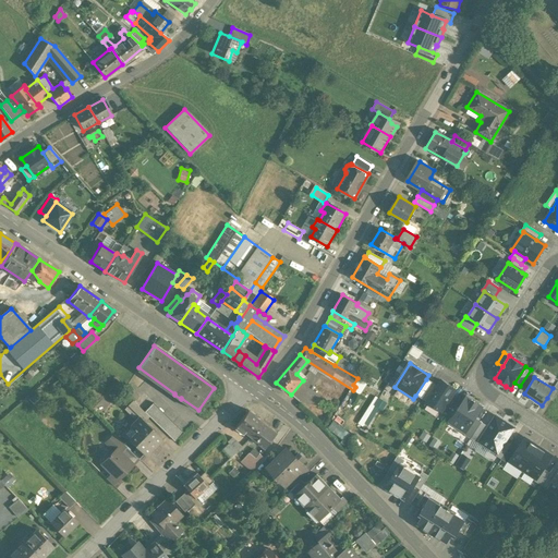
[(415,396),(421,399),(432,383),(426,379),(415,396)]
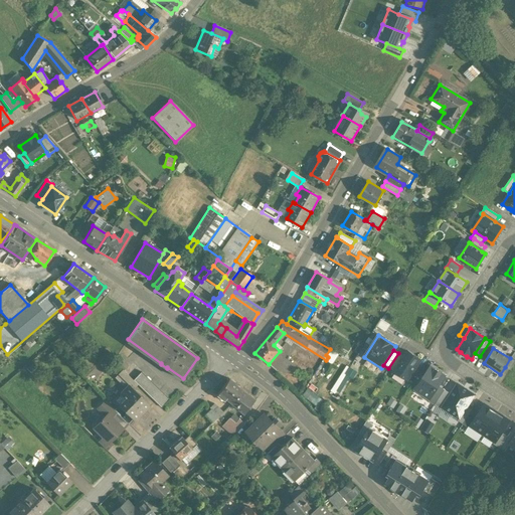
[(420,360),(406,351),(403,356),(393,371),(407,380),(420,360)]
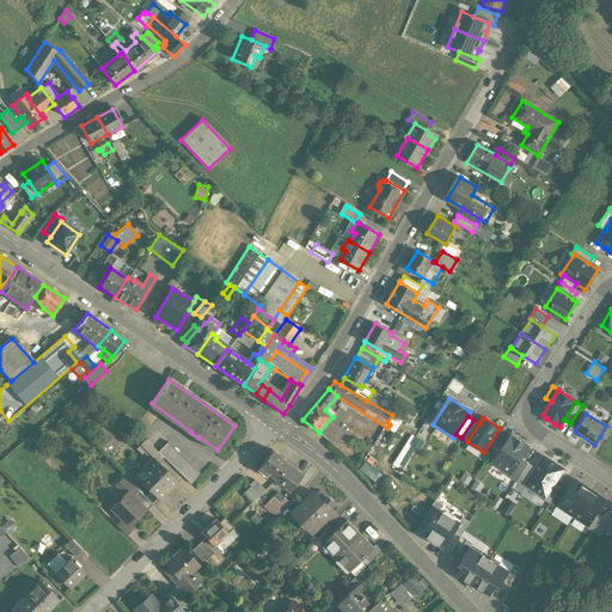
[(611,418),(606,426),(600,436),(606,440),(611,430),(611,418)]
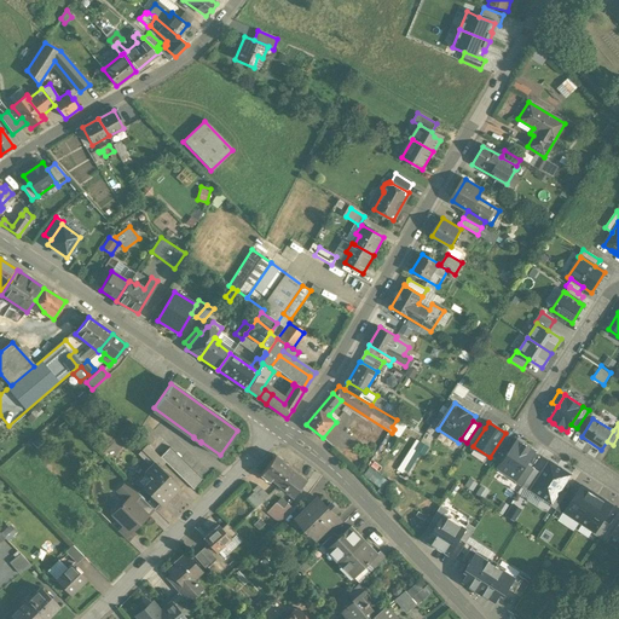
[(467,443),(473,446),(485,428),(479,424),(467,443)]
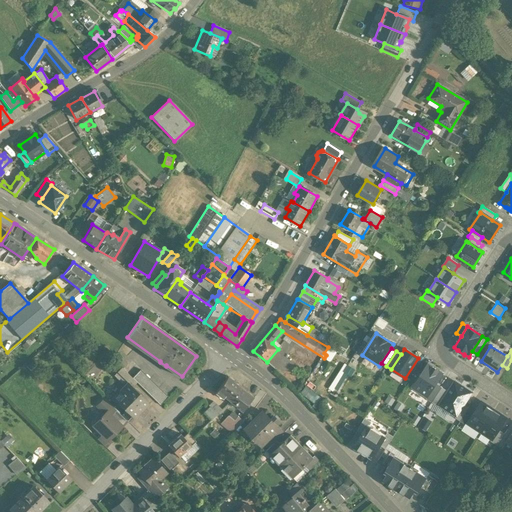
[(338,392),(350,366),(342,362),(331,388),(338,392)]
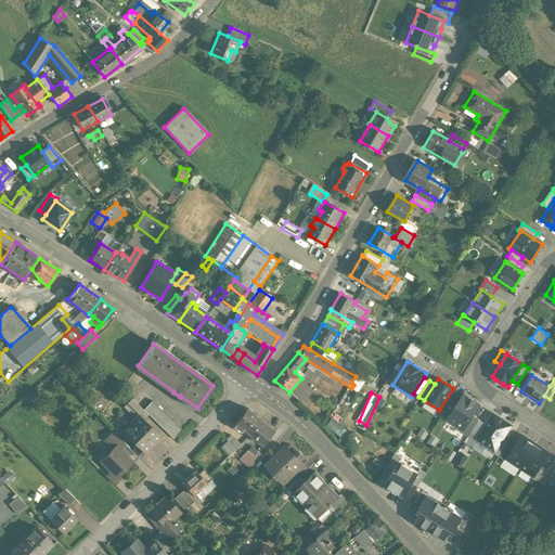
[(473,416),(479,405),(464,395),(447,421),(462,430),(463,430),(473,416)]
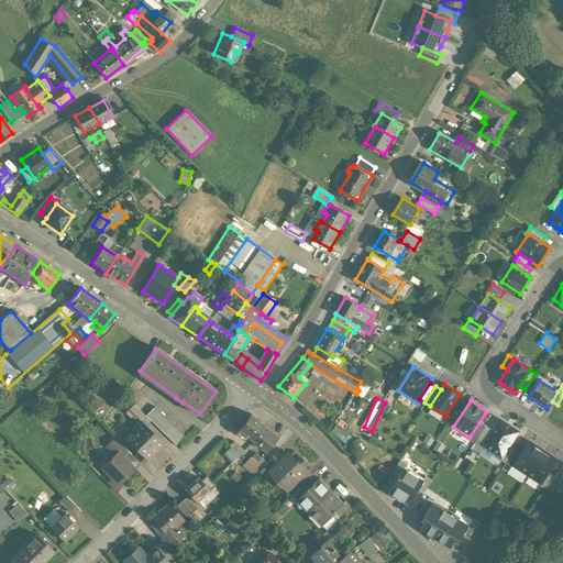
[(150,421),(133,405),(127,410),(139,422),(141,421),(145,426),(150,421)]
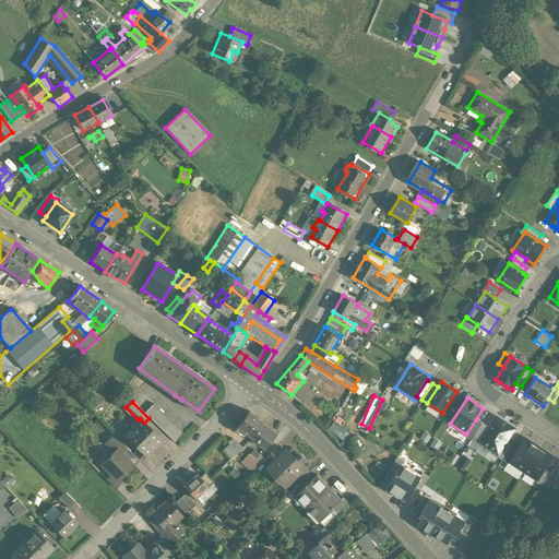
[(183,435),(154,404),(144,413),(175,443),(183,435)]
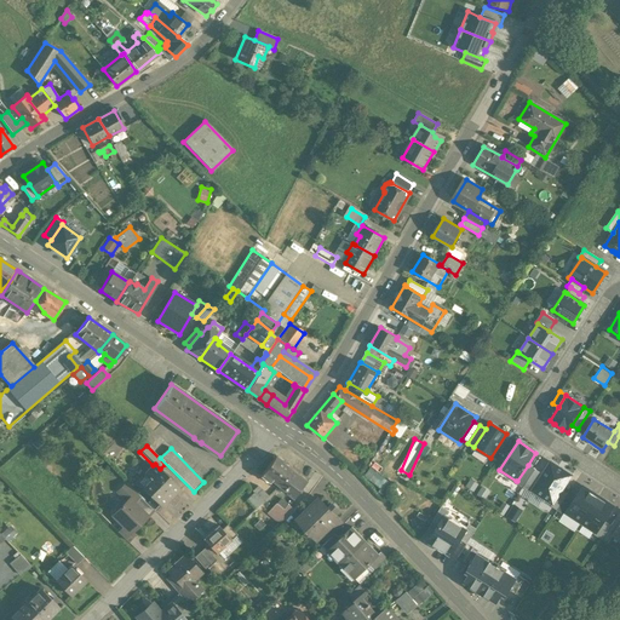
[(276,457),(260,477),(271,486),(274,483),(279,487),(292,469),(276,457)]
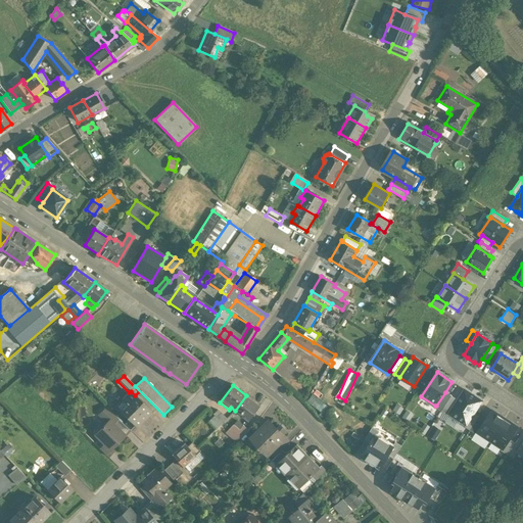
[(449,415),(466,426),(472,417),(481,401),(465,390),(458,400),(448,414),(449,415)]
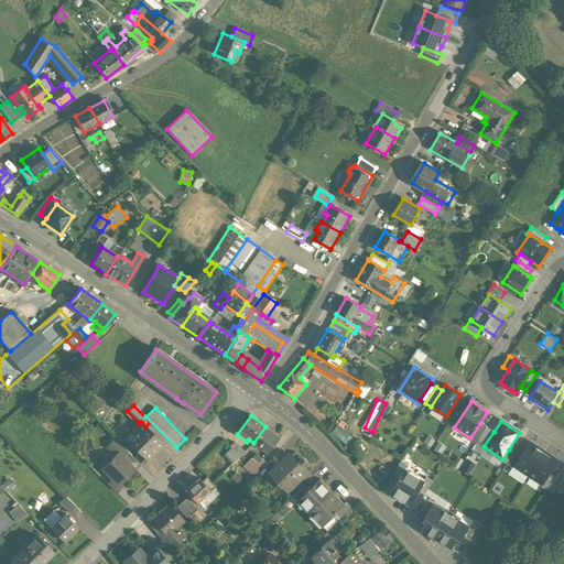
[(145,426),(141,422),(139,423),(125,438),(138,453),(145,461),(163,444),(145,426)]
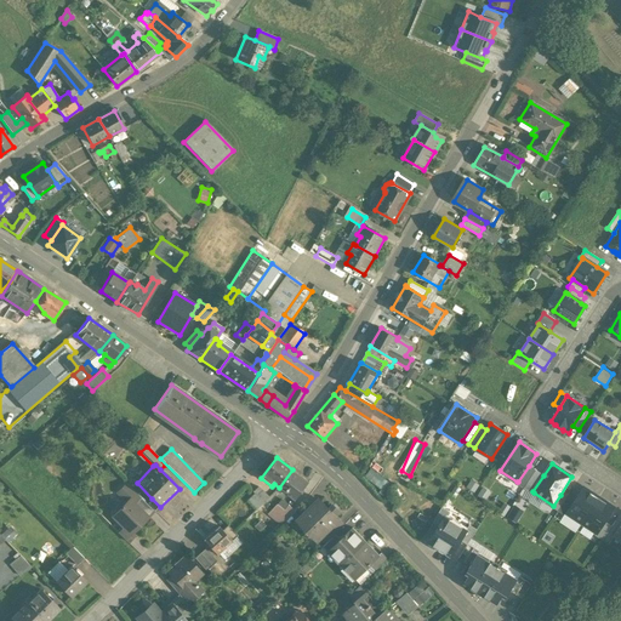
[(535,471),(529,466),(518,482),(517,482),(516,484),(524,489),(535,471)]
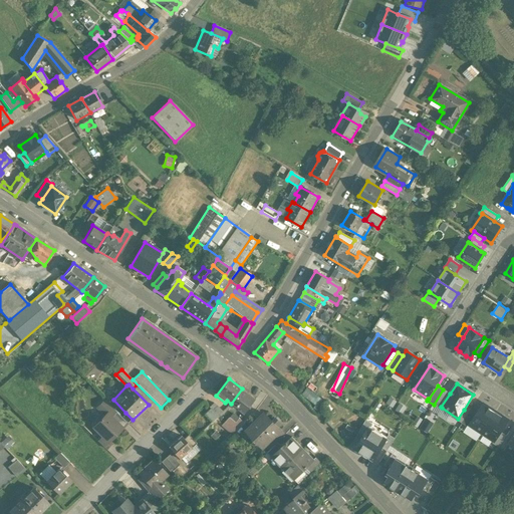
[(307,388),(303,394),(314,404),(319,398),(307,388)]
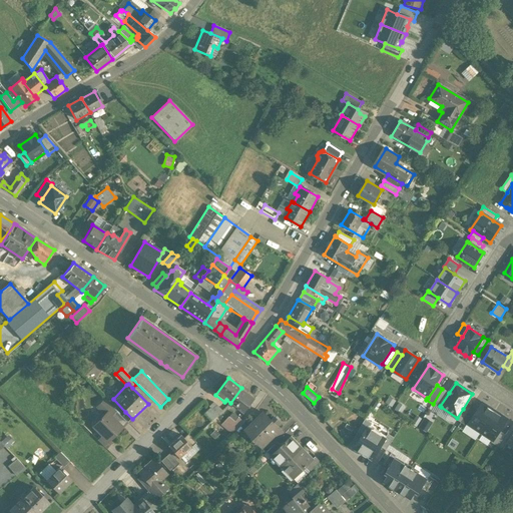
[(241,388),(230,403),(244,413),(255,399),(241,388)]
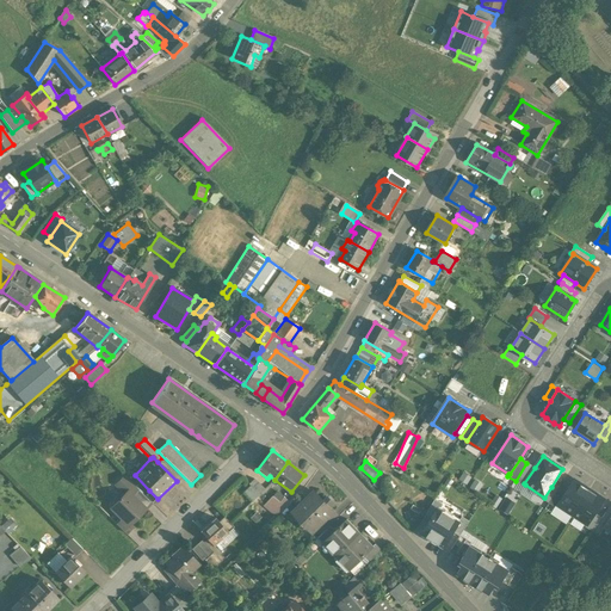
[(524,483),(535,468),(526,463),(516,481),(524,486),(525,485),(524,483)]
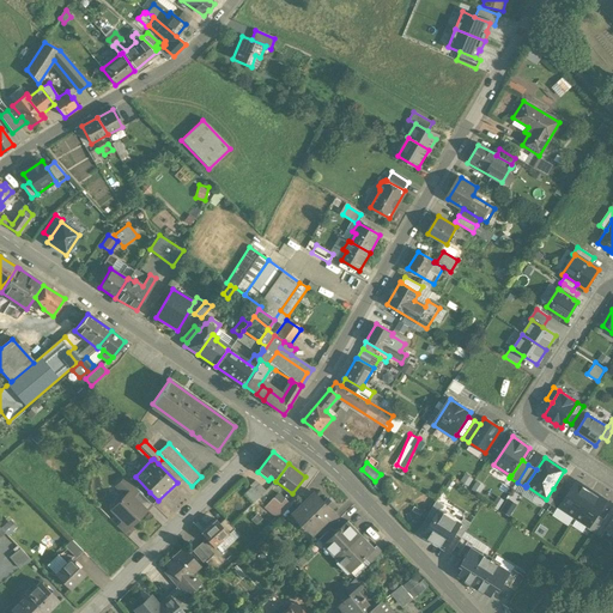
[(139,491),(123,477),(114,486),(125,497),(128,493),(132,498),(139,491)]
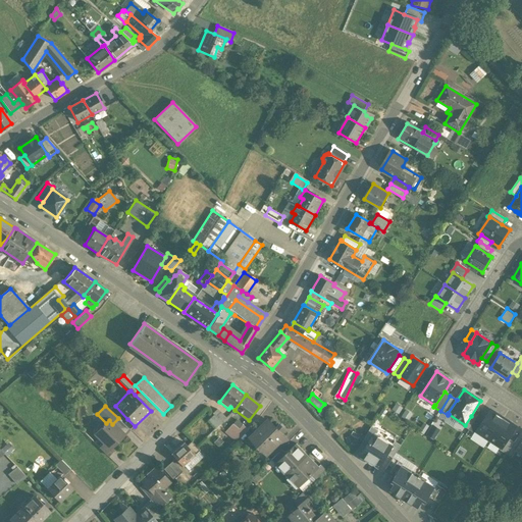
[(226,418),(218,409),(213,414),(221,423),(226,418)]
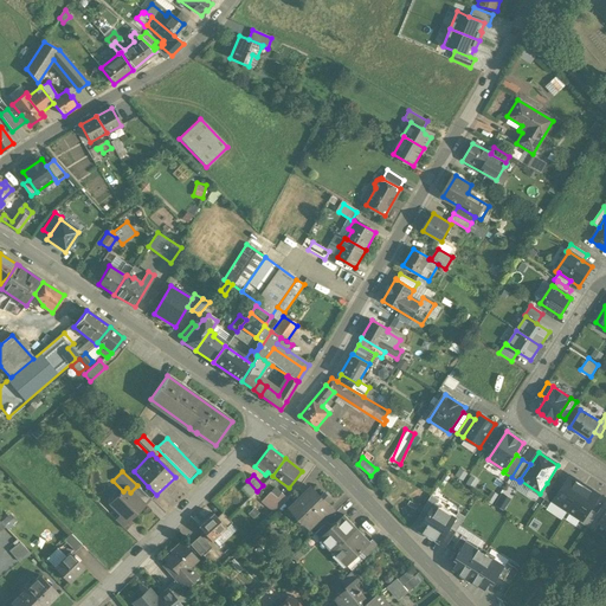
[(553,502),(567,511),(584,487),(569,477),(560,491),(553,502)]
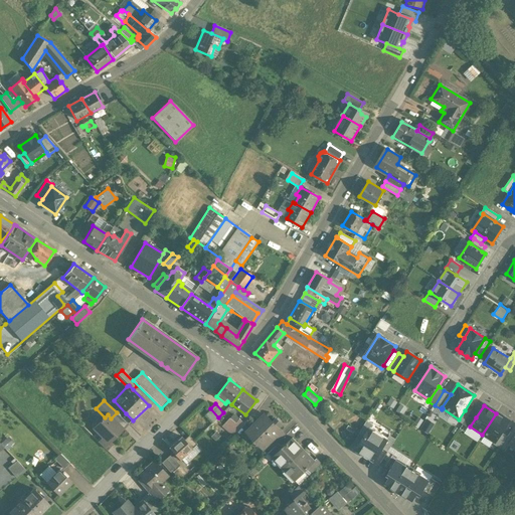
[(218,417),(211,409),(204,415),(212,423),(218,417)]
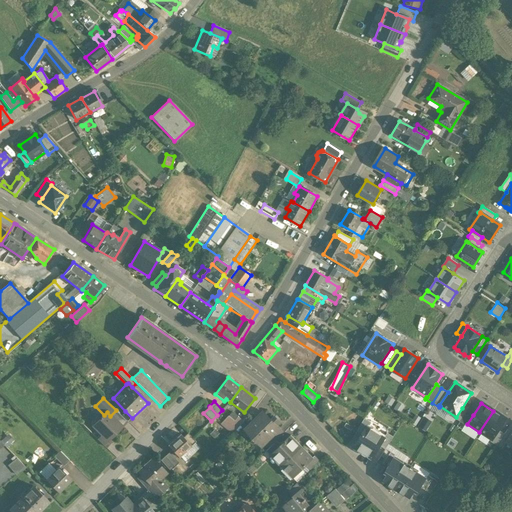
[(460,421),(467,411),(462,408),(456,417),(455,418),(460,421)]
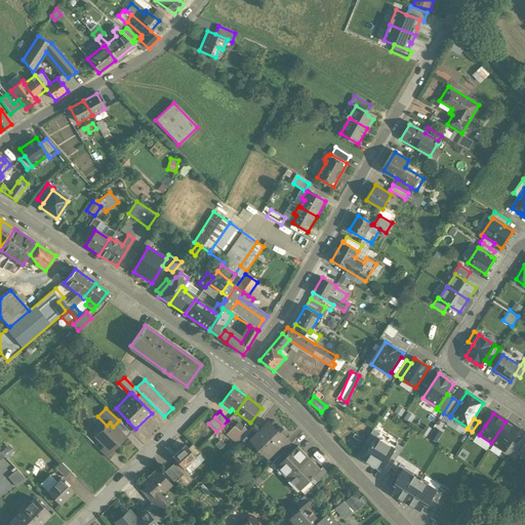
[(135,429),(128,421),(124,426),(131,433),(135,429)]
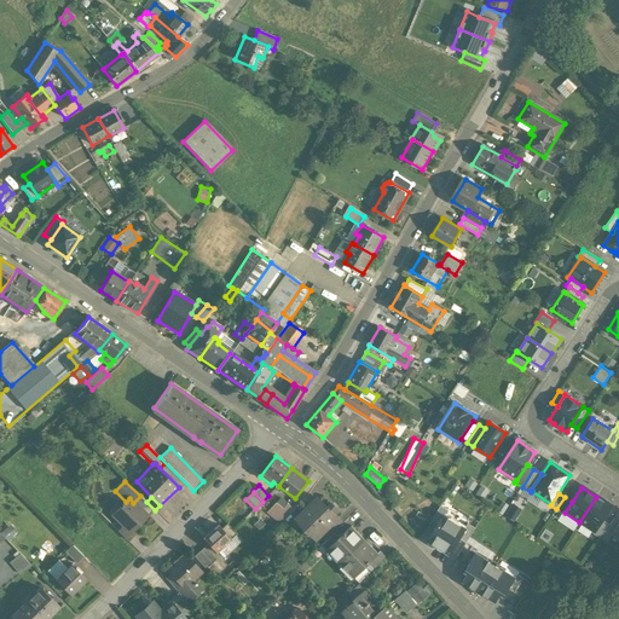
[(563,514),(565,513),(572,502),(565,497),(556,509),(563,514)]
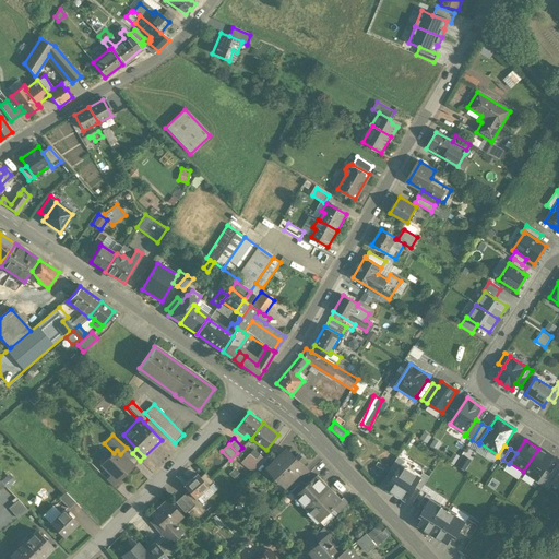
[(543,471),(552,456),(538,449),(523,472),(537,480),(543,471)]
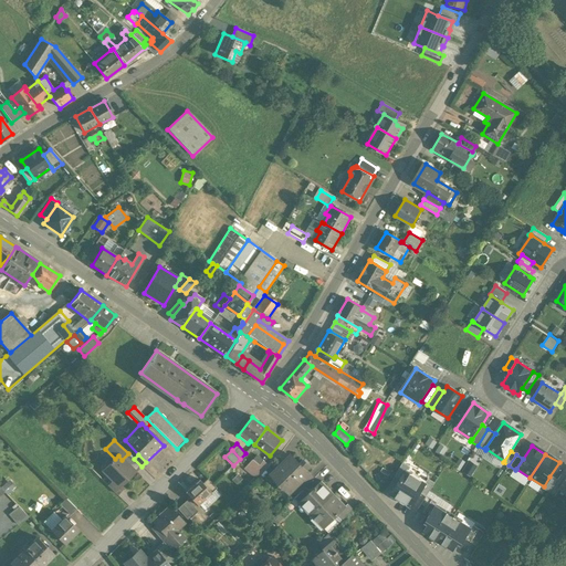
[(122,460),(118,456),(115,459),(112,461),(111,462),(109,464),(106,463),(104,467),(103,471),(113,481),(119,486),(119,485),(134,471),(122,460)]
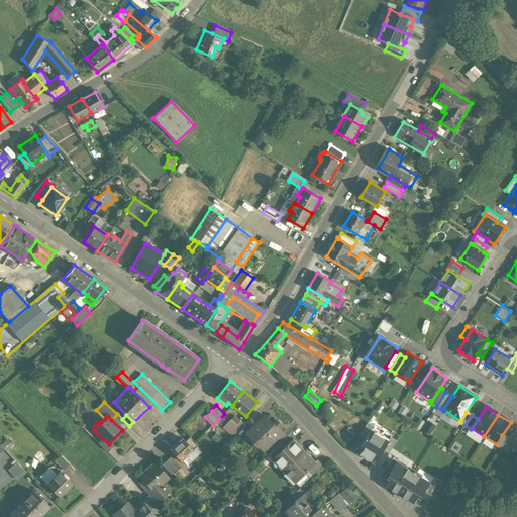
[(267,417),(248,434),(256,442),(260,438),(273,451),(279,445),(286,438),(279,431),(283,427),(274,419),(271,422),(267,417)]
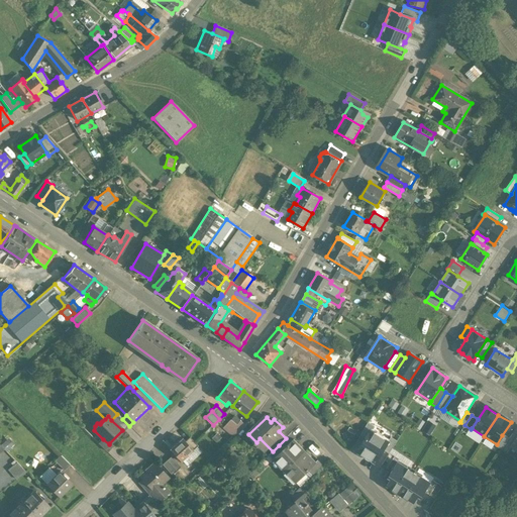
[(429,434),(437,425),(430,419),(422,428),(429,434)]
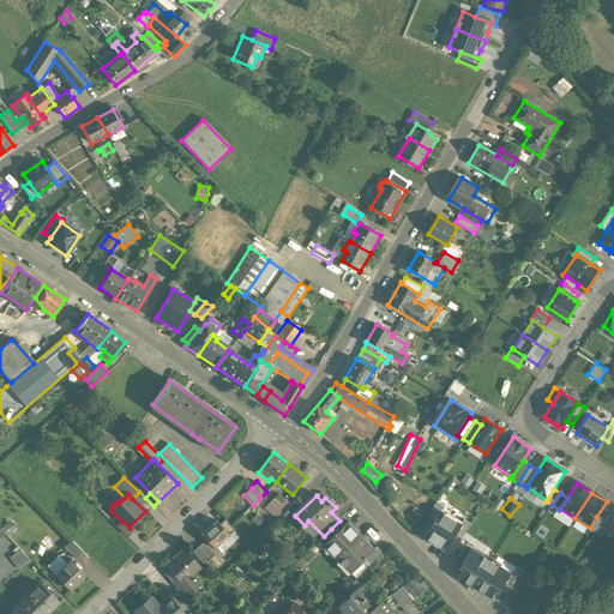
[(286,500),(280,506),(274,499),(265,507),(278,521),(293,506),(286,500)]
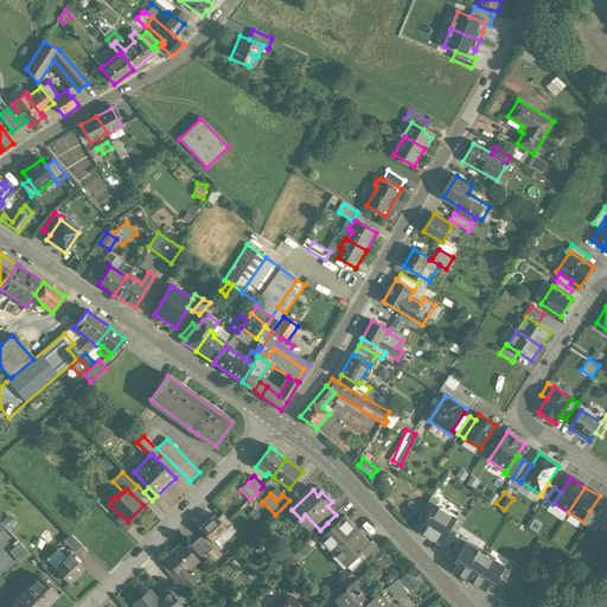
[(422,511),(429,515),(435,506),(439,500),(432,496),(422,511)]
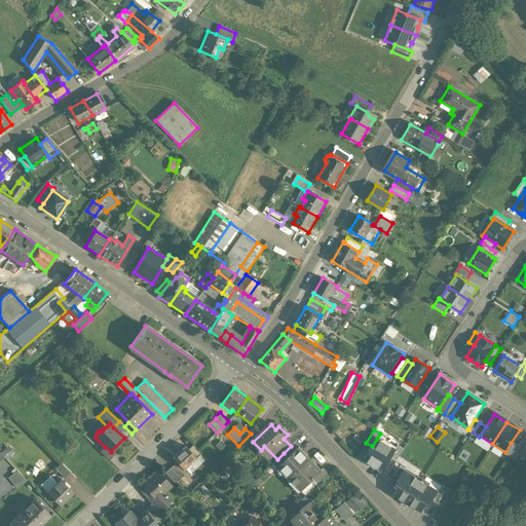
[(395,450),(395,449),(390,447),(390,445),(383,440),(380,441),(377,439),(372,446),(364,459),(368,461),(368,464),(375,468),(378,468),(382,471),(389,458),(395,450)]
